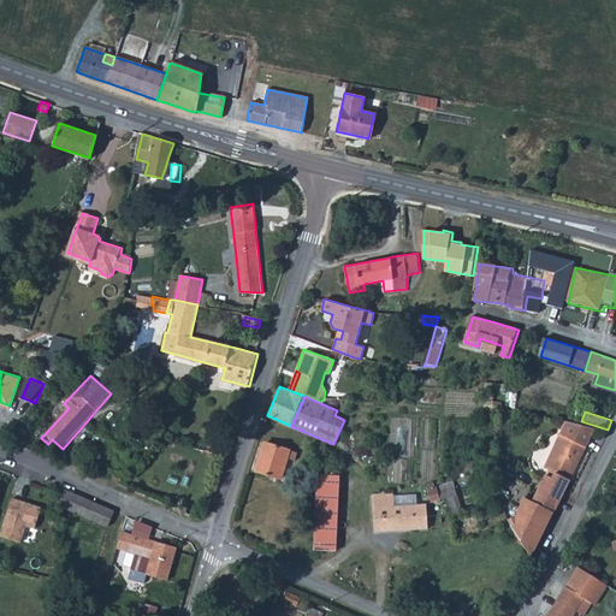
[(548,480),(569,486),(596,428),(569,420),(546,469),(551,472),(557,474),(555,479),(549,478),(548,480)]
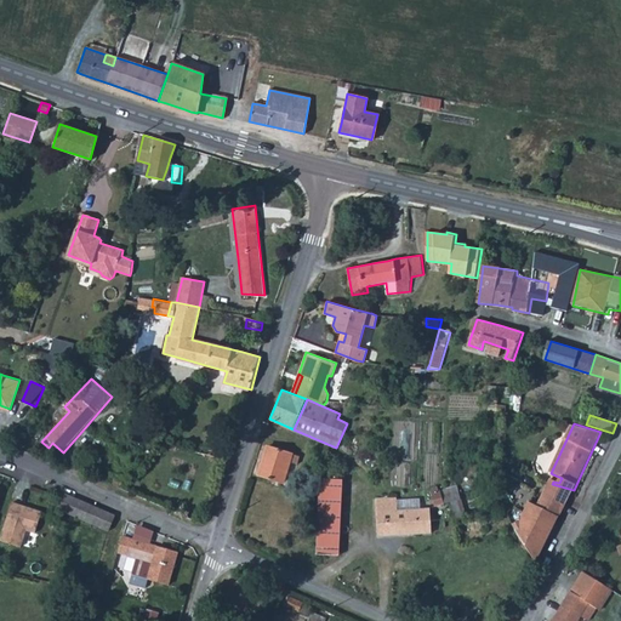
[(263,460),(260,474),(284,482),(290,460),(298,462),(301,454),(292,453),(268,445),(263,460)]
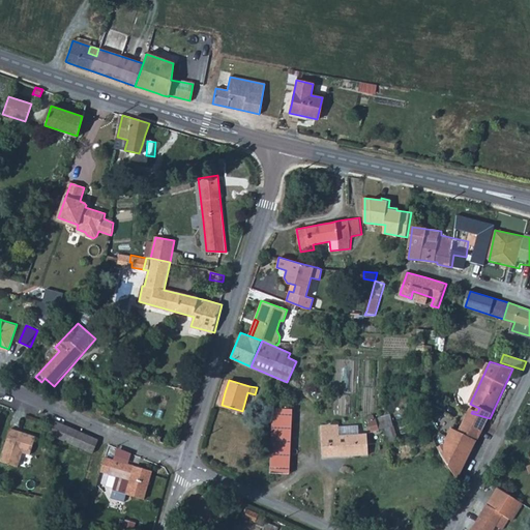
[(101,404),(95,412),(101,414),(108,407),(101,404)]
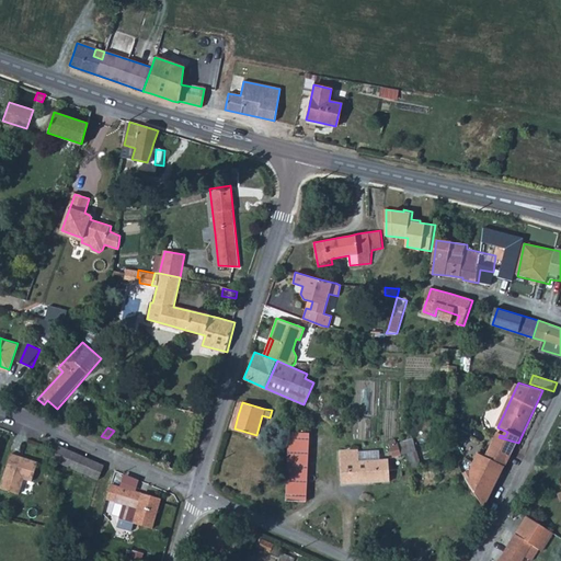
[(284,482),(282,501),(293,502),(302,502),(305,473),(309,434),(289,433),(288,436),(287,448),(284,482)]
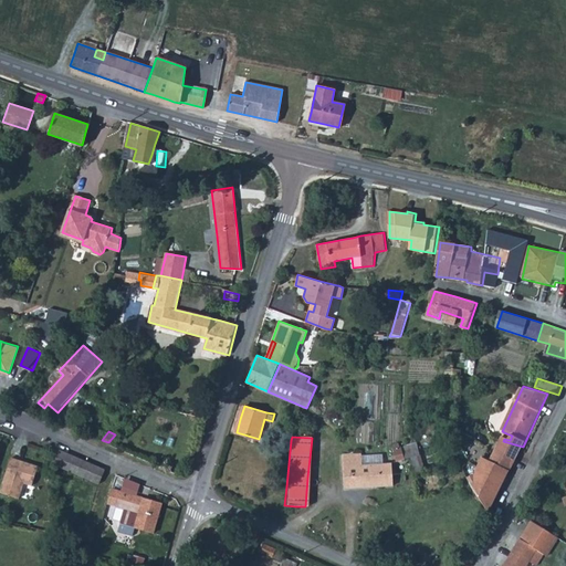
[(511,472),(523,447),(503,441),(492,463),(511,472)]
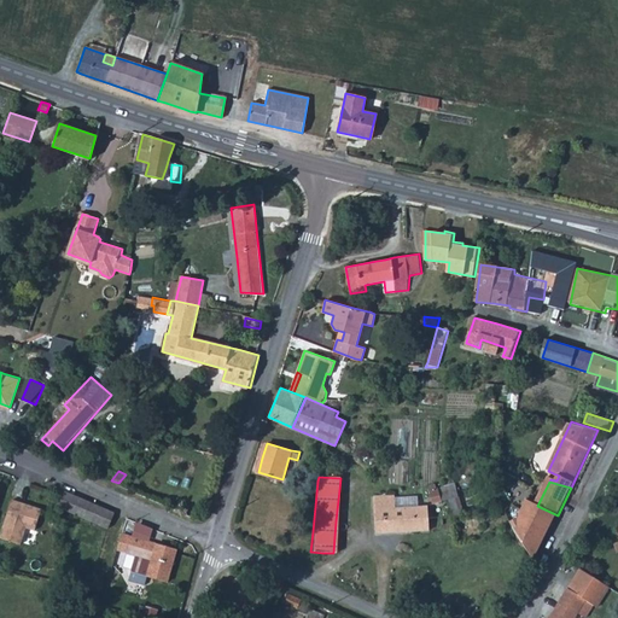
[(461,522),(456,493),(447,494),(453,524),(461,522)]
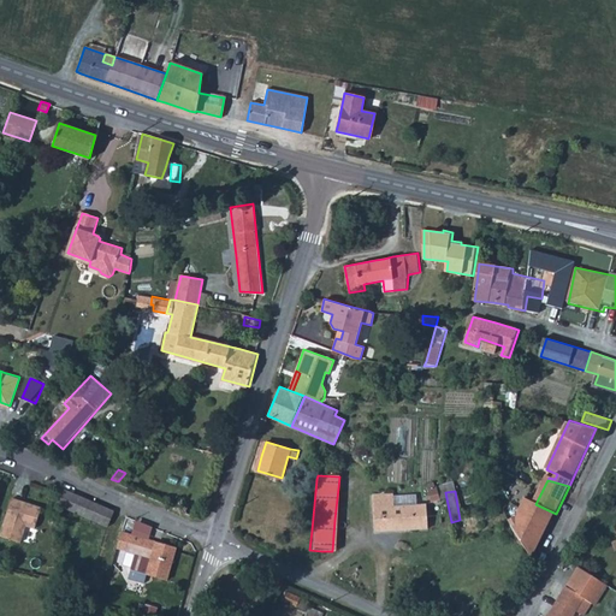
[(87,519),(94,502),(84,498),(75,493),(67,510),(87,519)]
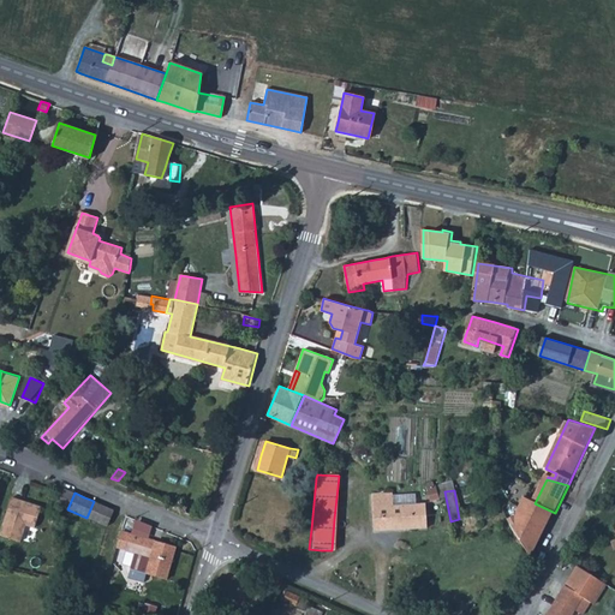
[(6,517),(1,533),(22,541),(27,524),(36,526),(42,506),(28,501),(13,496),(6,517)]
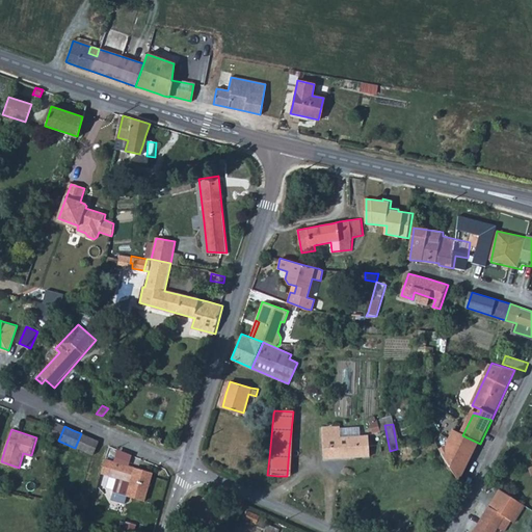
[(368,459),(368,440),(339,441),(339,429),(321,429),(322,460),(368,459)]
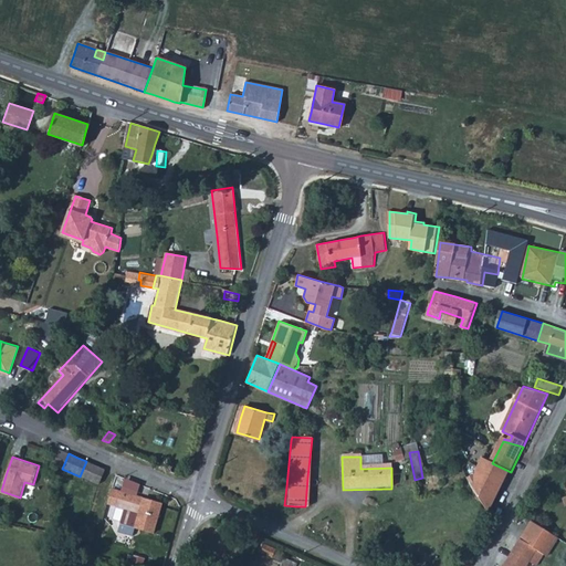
[(98,484),(105,469),(86,461),(80,477),(98,484)]
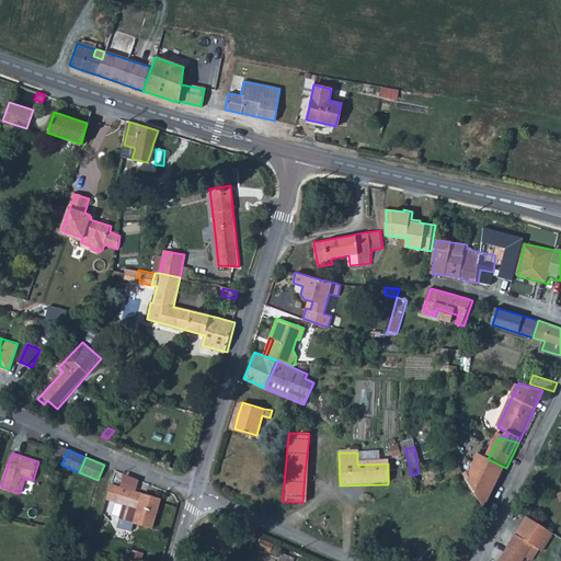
[(111,483),(105,500),(118,505),(133,510),(137,511),(133,523),(151,529),(161,500),(136,492),(111,483)]
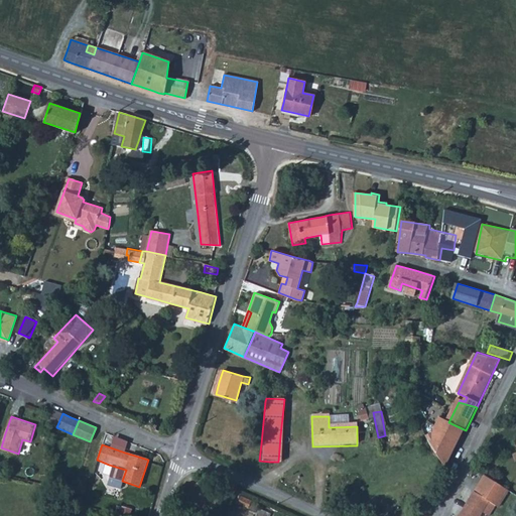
[(443,472),(448,469),(439,453),(434,455),(443,472)]
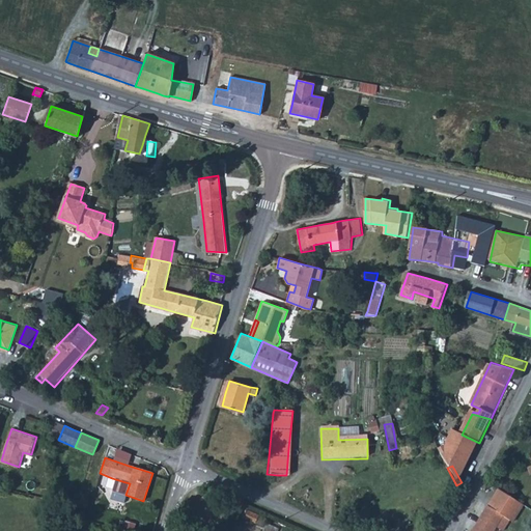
[(473,526),(470,530),(488,530),(493,525),(500,529),(506,519),(506,518),(516,501),(495,486),(483,506),(473,526)]
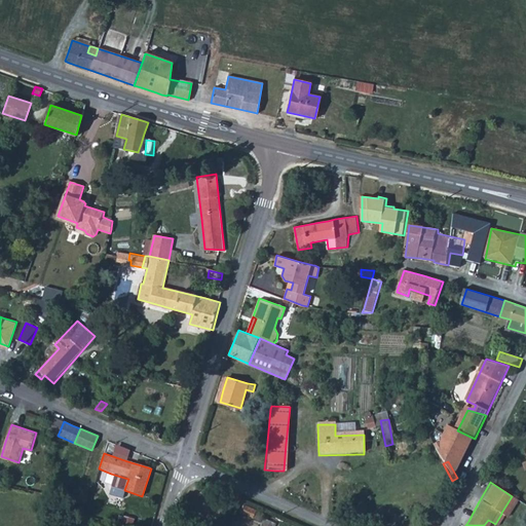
[(514,497),(512,496),(501,513),(504,514),(514,497)]
